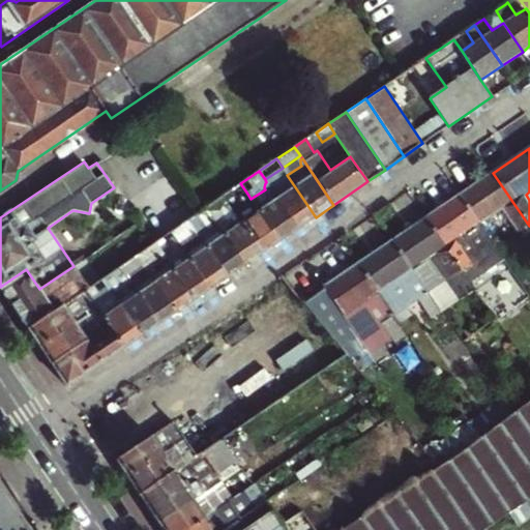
[(493,173),(460,196),(496,249),(506,241),(491,218),(505,209),(521,232),(529,226),(493,173)]
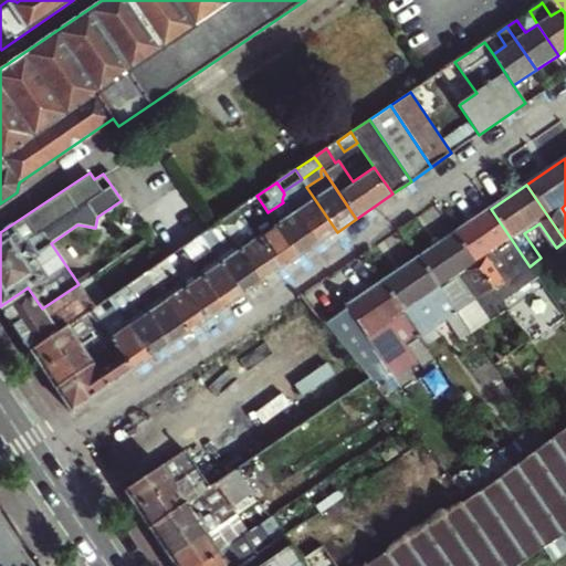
[(286,194),(284,195),(318,244),(337,232),(306,187),(292,197),(291,195),(286,194)]
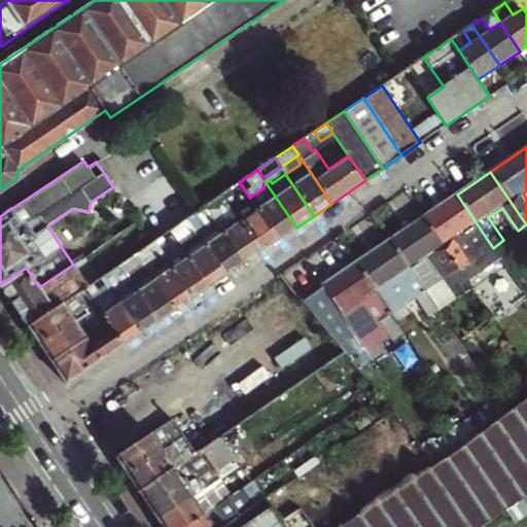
[(249,198),(278,240),(296,227),(265,181),(264,182),(262,186),(264,188),(249,198)]
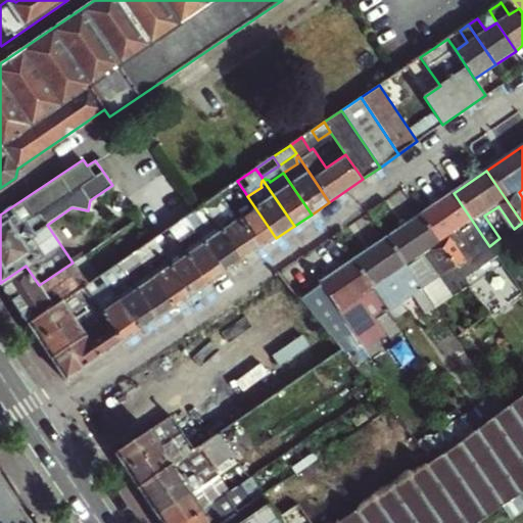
[(237,181),(221,192),(225,199),(232,195),(234,198),(244,191),(237,181)]
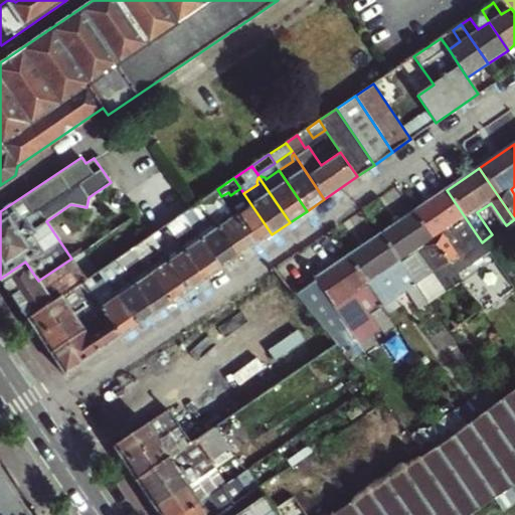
[(222,201),(224,200),(221,196),(217,189),(199,201),(210,216),(224,207),(222,205),(222,201)]
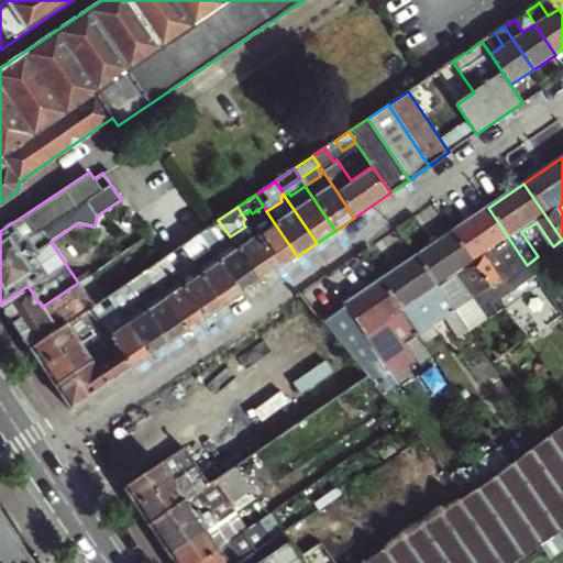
[(488,208),(452,232),(498,301),(510,293),(485,257),(499,247),(520,277),(530,271),(527,265),(488,208)]
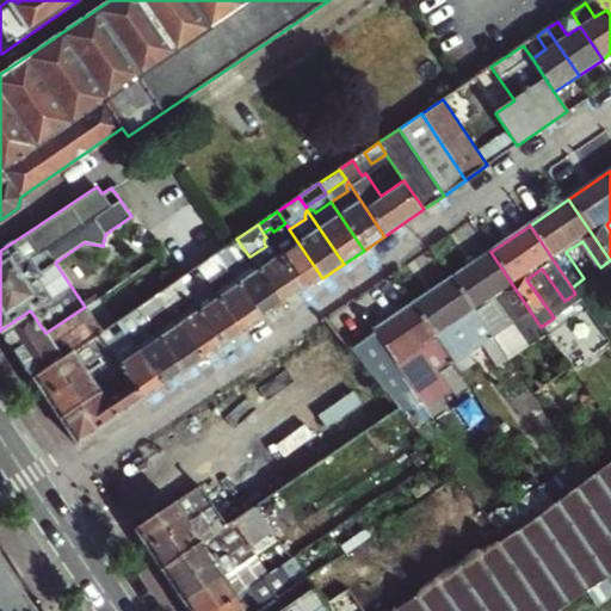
[(302,292),(322,278),(289,229),(275,240),(273,238),(267,236),(266,238),(302,292)]
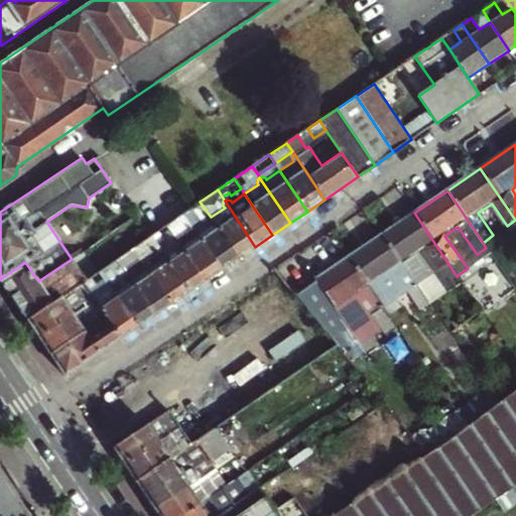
[(239,258),(255,247),(225,201),(223,202),(223,206),(225,208),(211,217),(239,258)]
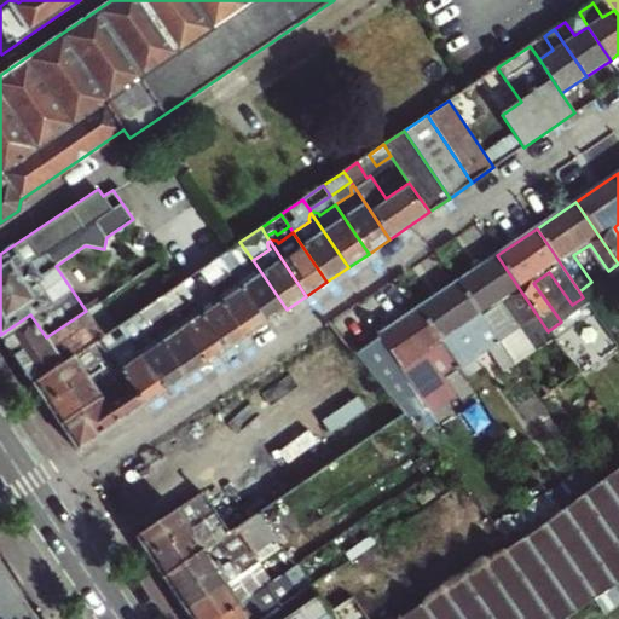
[(239,242),(230,248),(220,255),(224,260),(230,270),(233,267),(236,267),(238,271),(253,260),(239,242)]
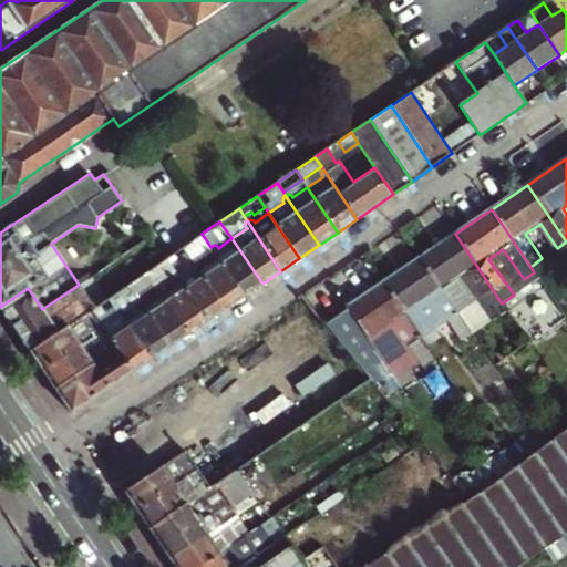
[(492,310),(502,303),(455,234),(419,259),(457,317),(468,308),(452,285),(466,275),(492,310)]
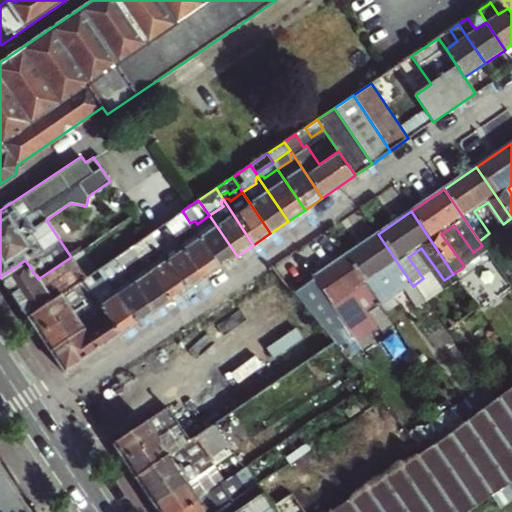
[(189,224),(190,223),(185,215),(168,227),(175,239),(189,229),(188,227),(189,224)]
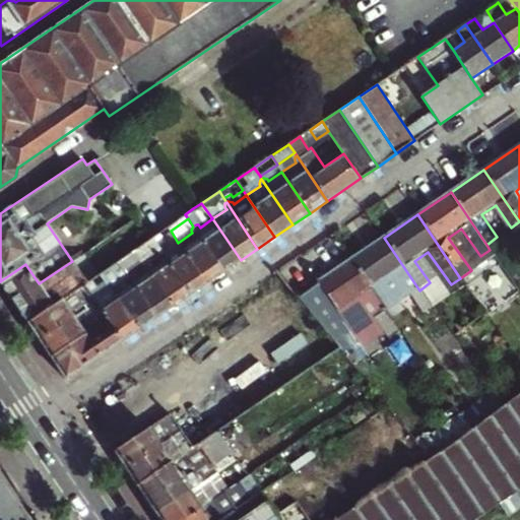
[(196,224),(193,226),(223,271),(241,260),(212,218),(200,228),(198,224),(196,224)]
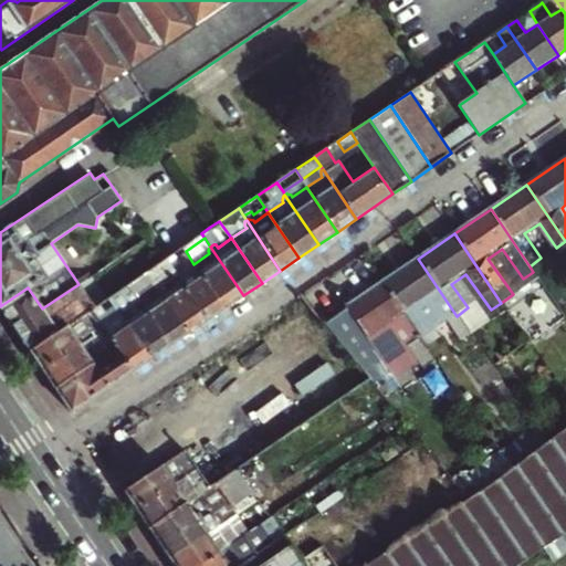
[(182,247),(170,254),(182,272),(194,264),(186,251),(182,247)]
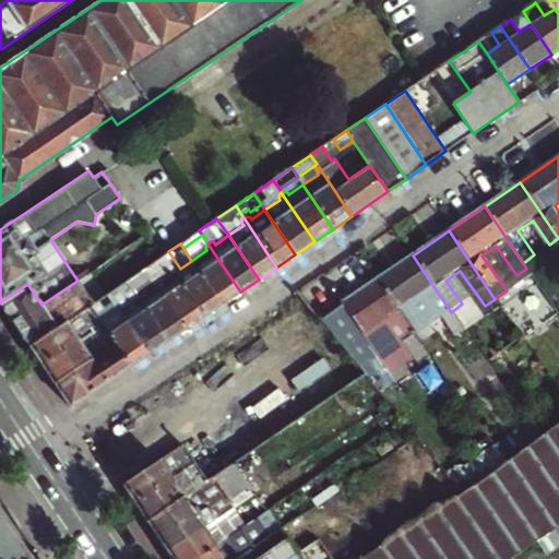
[(240,292),(207,244),(206,245),(205,248),(206,250),(191,261),(222,305),(239,293),(240,292)]
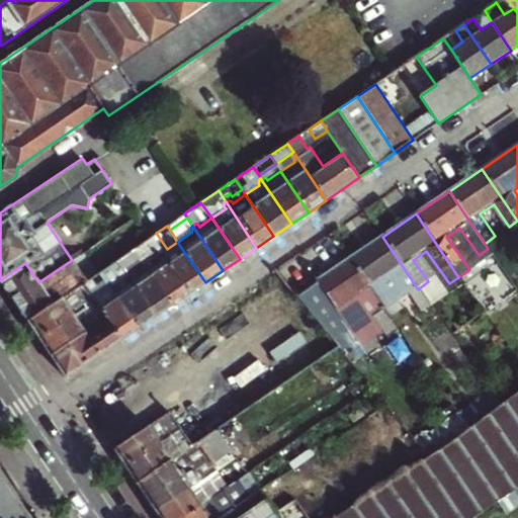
[(150,237),(134,248),(145,264),(157,255),(156,253),(156,249),(158,248),(150,237)]
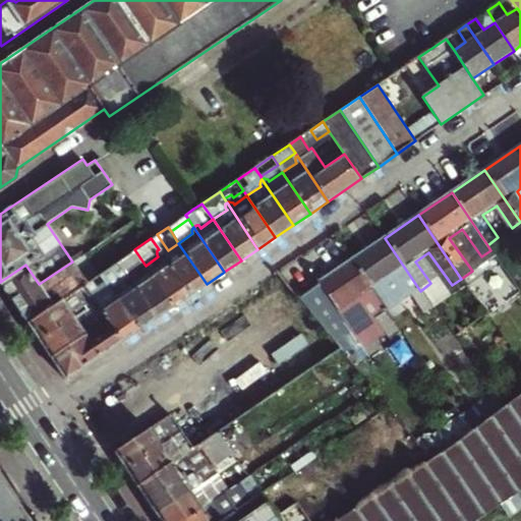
[(353,259),(389,311),(397,305),(382,284),(396,274),(411,296),(432,329),(425,334),(438,352),(453,340),(420,291),(385,238),(353,259)]
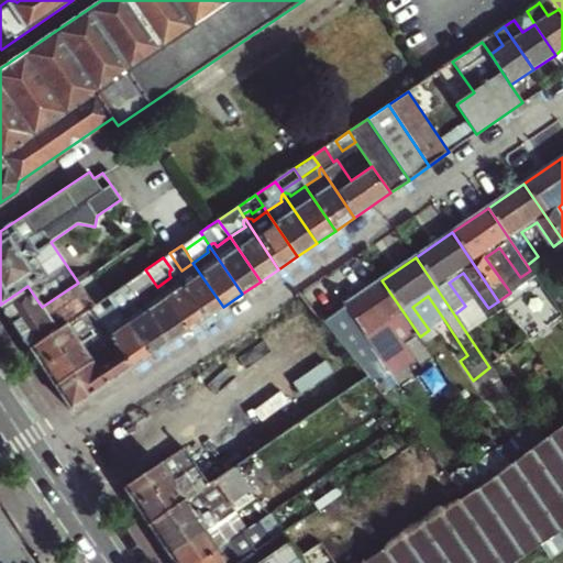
[(174,268),(172,269),(205,319),(223,307),(192,263),(181,271),(179,272),(177,269),(174,268)]
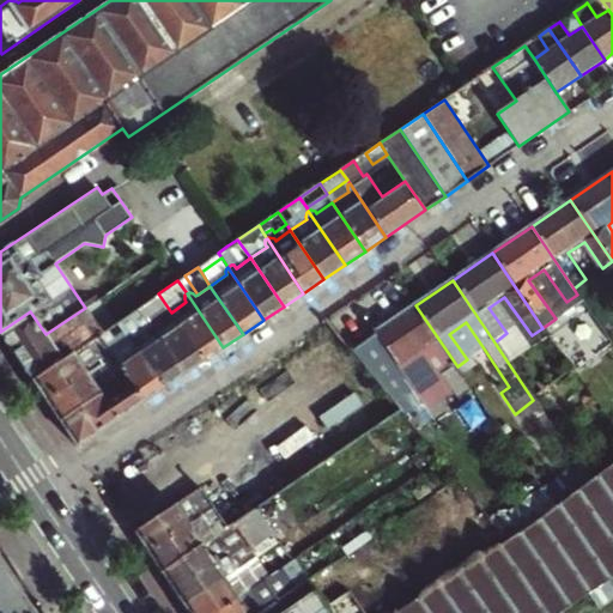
[(158,293),(138,307),(147,321),(150,319),(156,320),(157,322),(171,313),(158,293)]
